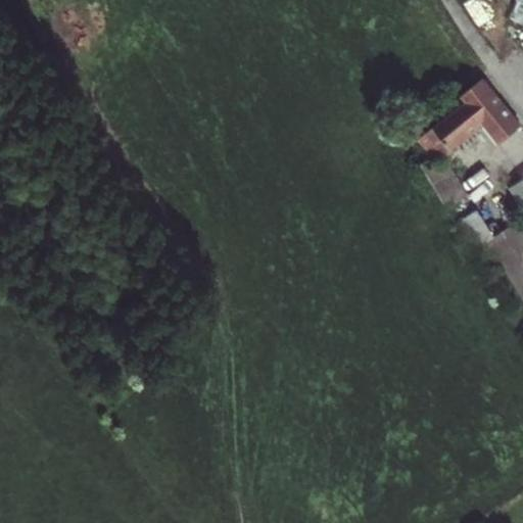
[(522,0),(520,0),(513,19),(522,24),(522,0)]
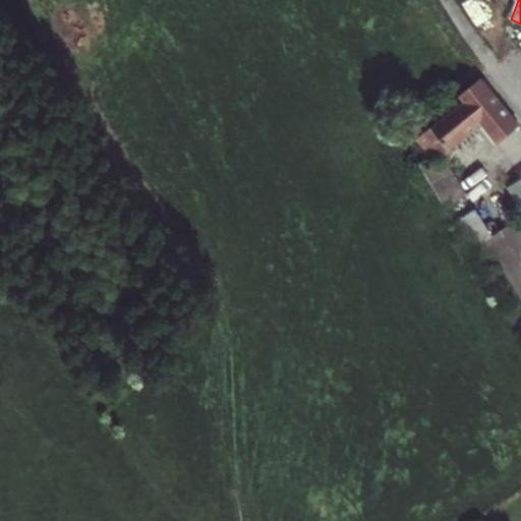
[(498,143),(519,125),(480,78),(458,96),(463,102),(417,140),(435,162),(481,124),(498,143)]
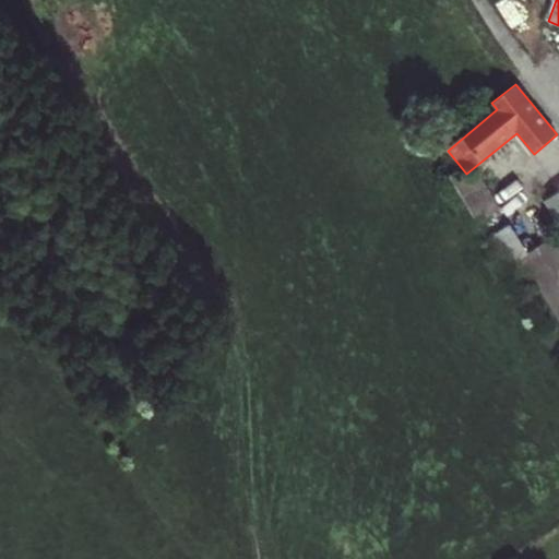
[(558,191),(545,200),(558,223),(558,191)]
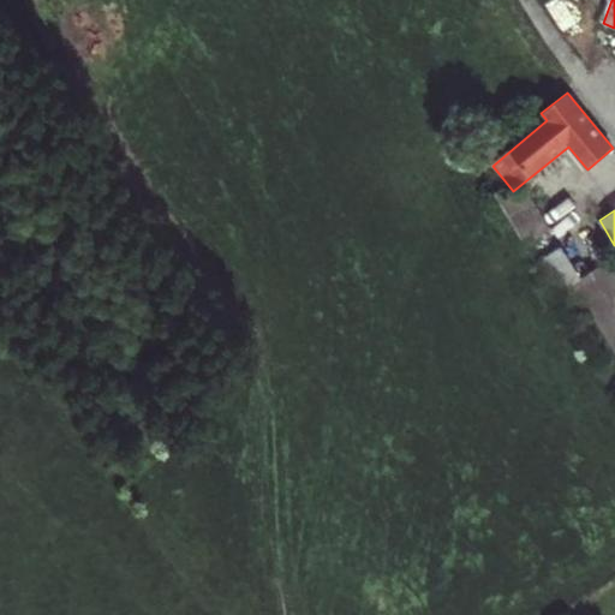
[(580,280),(560,248),(541,260),(562,292),(571,286),(580,280)]
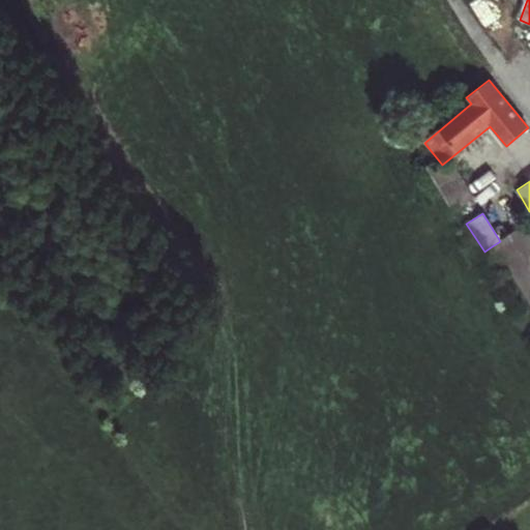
[(529,230),(527,225),(500,241),(492,246),(529,305),(529,230)]
